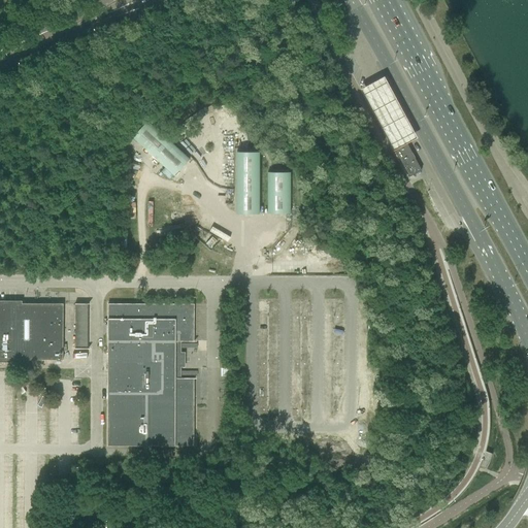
[(385,76),(361,89),(394,151),(418,138),(385,76)]
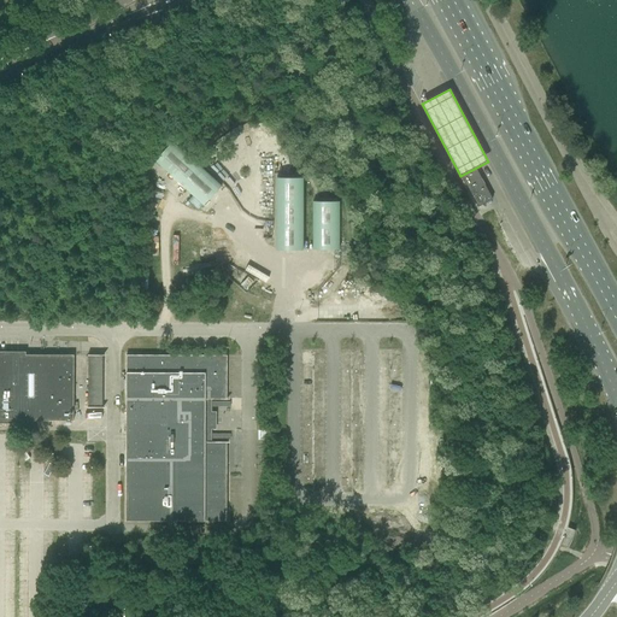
[(170,145),(154,163),(191,194),(204,205),(218,188),(219,187),(170,145)]
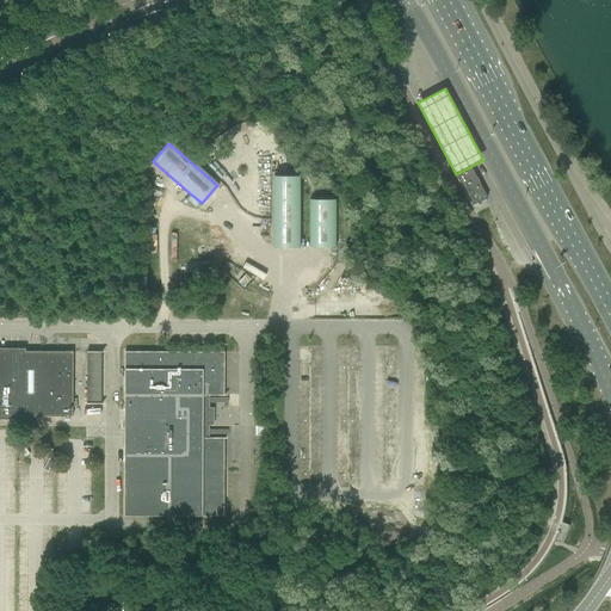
[(470,164),(456,171),(474,204),(488,197),(470,164)]
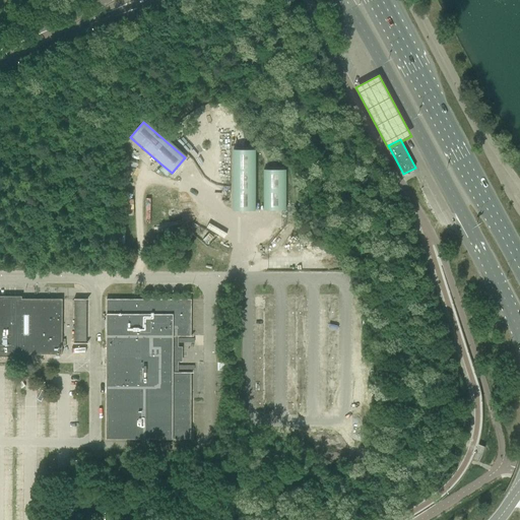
[(186,148),(198,151),(200,143),(188,140),(186,148)]
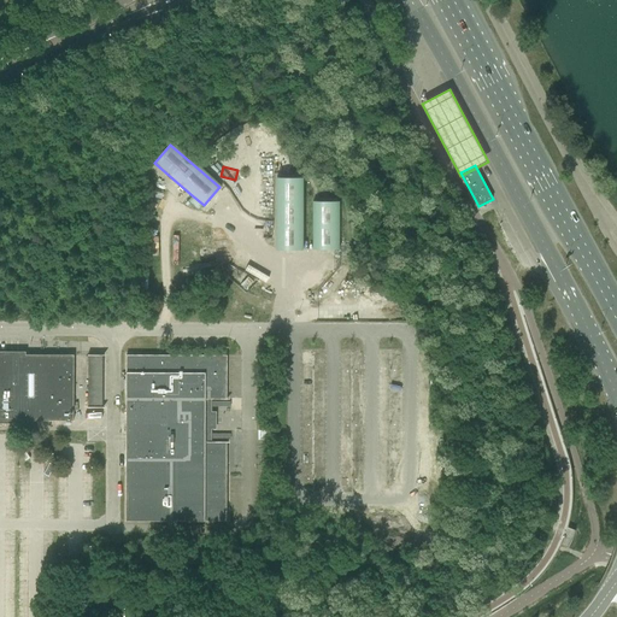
[(276,177),(277,250),(304,250),(304,177),(276,177)]
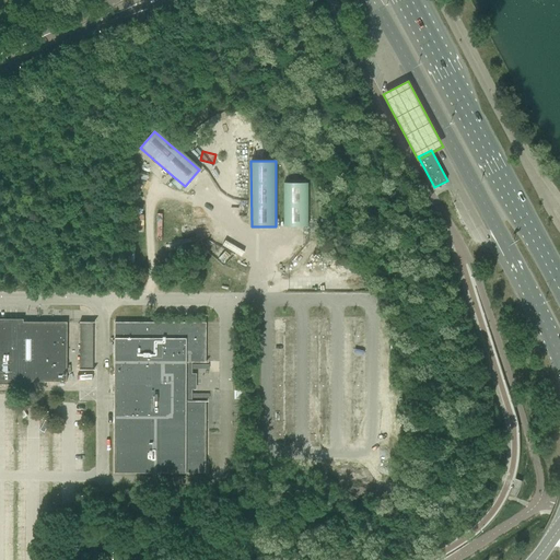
[(307,183),(284,183),(284,226),(308,226),(307,183)]
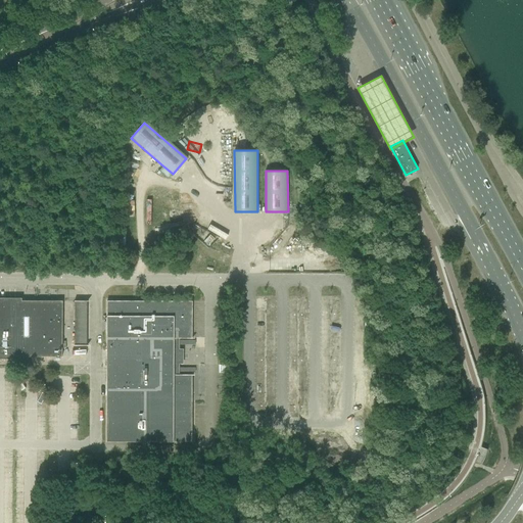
[(11,357),(62,357),(62,300),(21,300),(0,300),(0,355),(10,357),(11,357)]
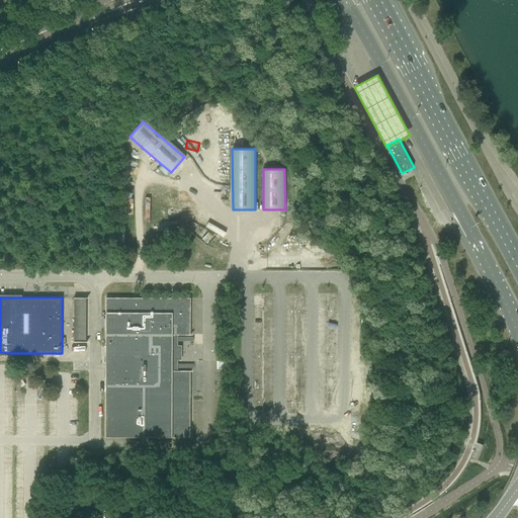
[(74,342),(86,342),(86,297),(74,297),(74,342)]
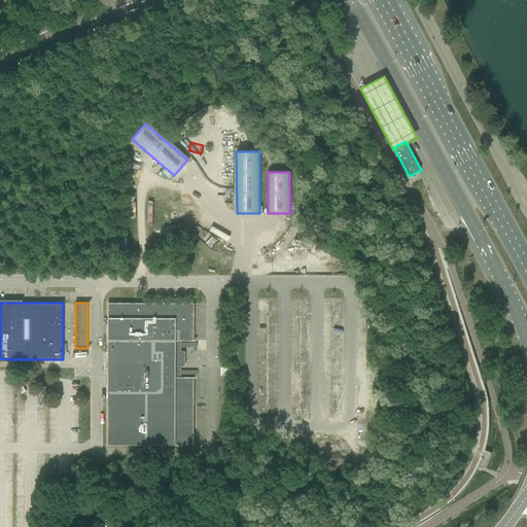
[(181,378),(180,366),(184,366),(185,352),(181,352),(181,341),(194,341),(194,304),(139,304),(138,304),(138,306),(134,306),(134,304),(108,303),(108,325),(106,325),(106,332),(108,332),(108,355),(108,362),(108,367),(108,371),(108,377),(108,392),(108,403),(107,429),(107,436),(107,445),(194,445),(194,403),(191,403),(191,400),(194,400),(194,378),(181,378)]
